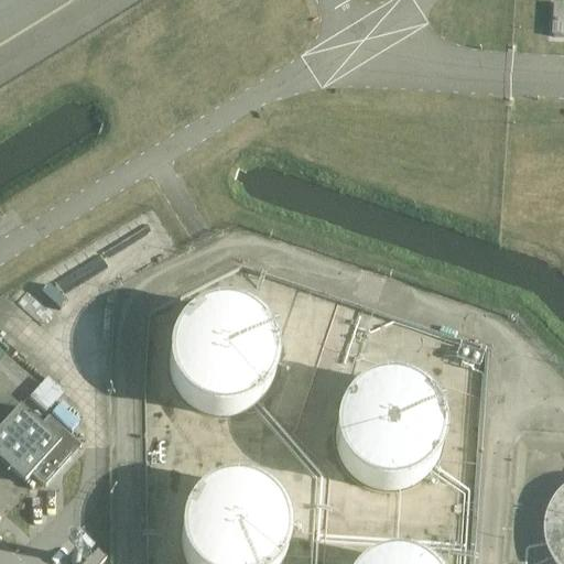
[(563,4),(554,4),(553,38),(563,36),(563,4)]
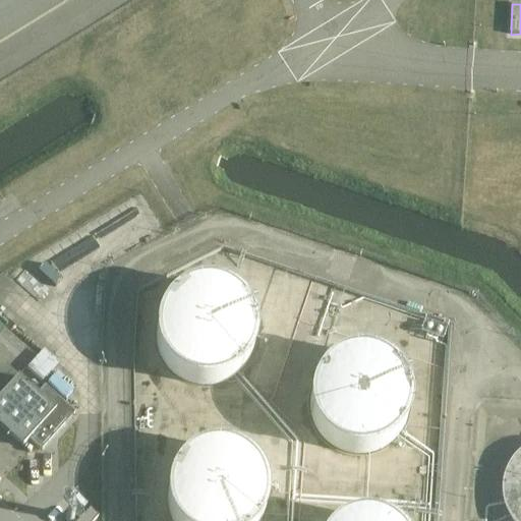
[(252,342),(253,333),(252,323),(250,313),(245,305),(240,298),(232,292),(224,287),(216,284),(206,283),(196,283),(187,285),(178,289),(171,295),(164,301),(159,309),(156,319),(154,328),(154,337),(156,347),(159,355),(164,363),(171,370),(178,375),(187,380),(196,382),(206,383),(216,381),(224,378),(233,373),(240,367),(245,359),(250,351),(252,342)]
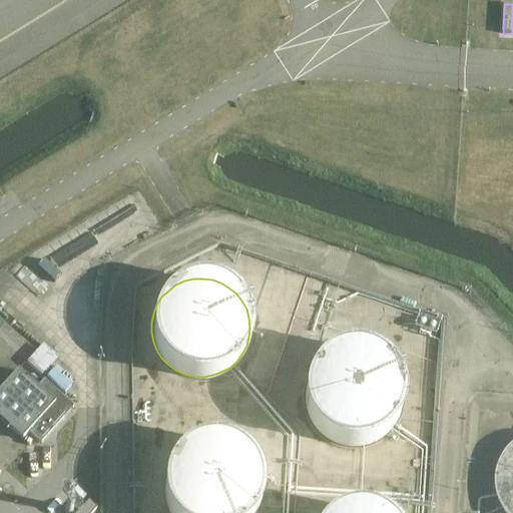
[(401,406),(402,397),(401,388),(399,379),(395,371),(389,364),(383,358),(375,353),(366,350),(357,348),(348,348),(339,350),(331,353),(323,358),(317,364),(311,371),(307,379),(305,388),(304,397),(305,406),(307,415),(311,423),(317,430),(323,436),(331,441),(340,444),(348,446),(358,446),(366,444),(375,441),(383,436),(389,430),(395,423),(399,415),(401,406)]
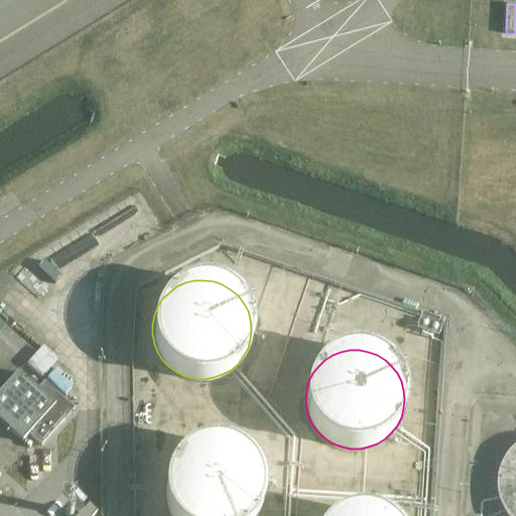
[(18,373),(0,393),(0,422),(22,443),(29,435),(41,446),(75,410),(44,383),(37,390),(18,373)]
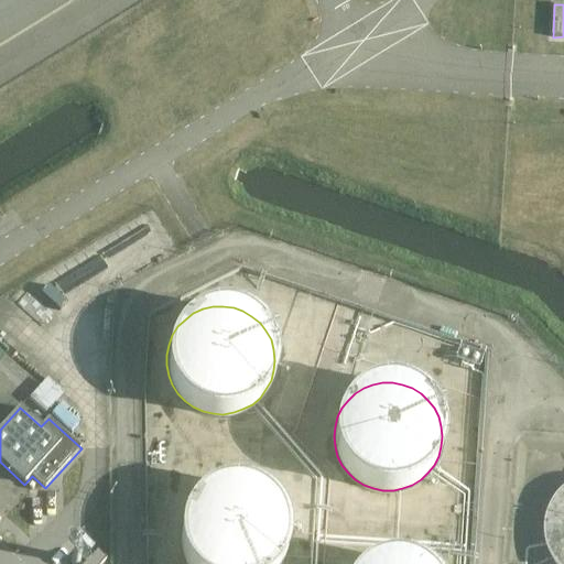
[(286,549),(288,538),(286,528),(283,517),(279,507),(272,499),(263,492),(253,487),(243,484),(232,483),(221,484),(212,487),(202,492),(193,499),(186,508),(182,517),(179,528),(177,538),(179,549),(182,560),(183,563),(281,563),(284,560),(286,549)]
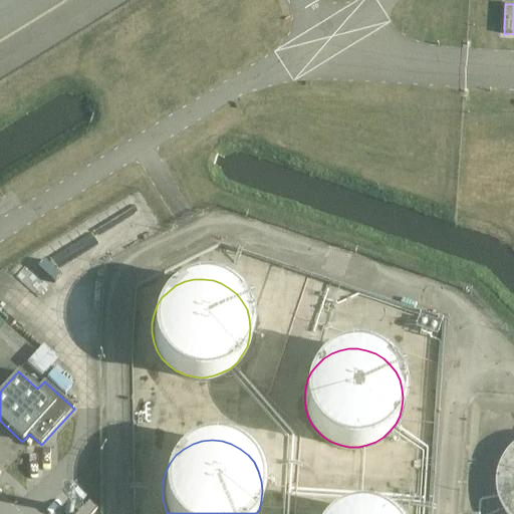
[(513,513),(513,449),(508,456),(503,464),(499,473),(497,482),(497,491),(499,500),(503,509),(505,513),(513,513)]
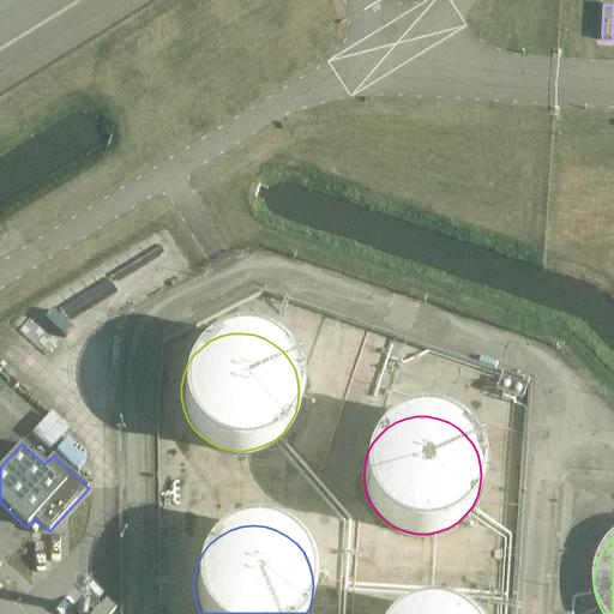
[(94,613),(112,613),(116,611),(106,601),(94,613)]
